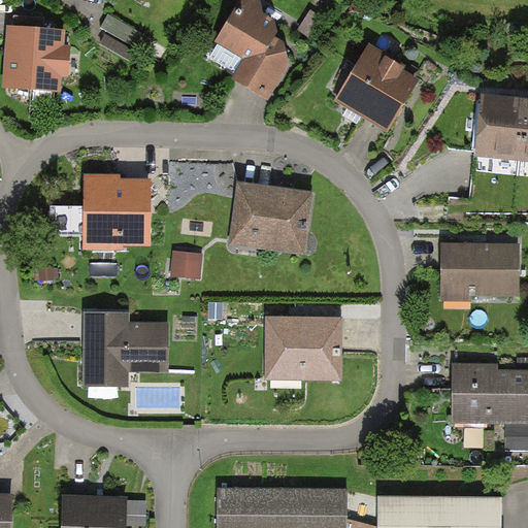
[(244,60),(233,79),(253,92),(267,100),(289,65),(284,42),(274,37),(274,36),(277,32),(274,21),(262,12),(260,3),(255,0),(242,0),(217,42),(244,60)]
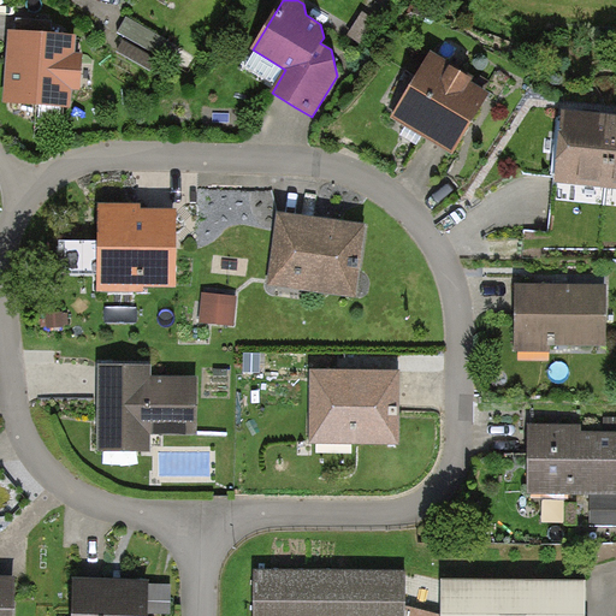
[(380,23),(363,12),(351,30),(349,35),(366,46),(380,23)]
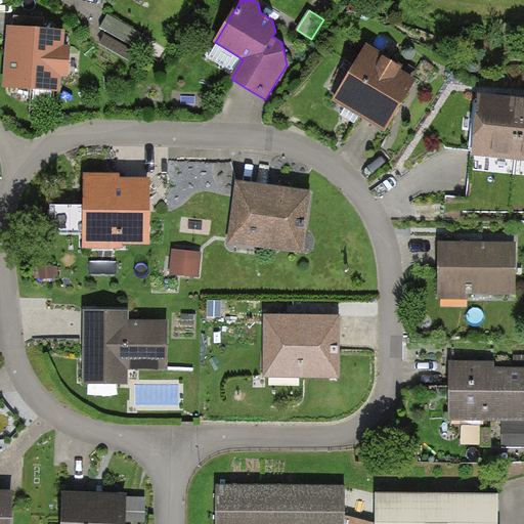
[(142,33),(107,13),(103,22),(99,29),(133,48),(142,33)]
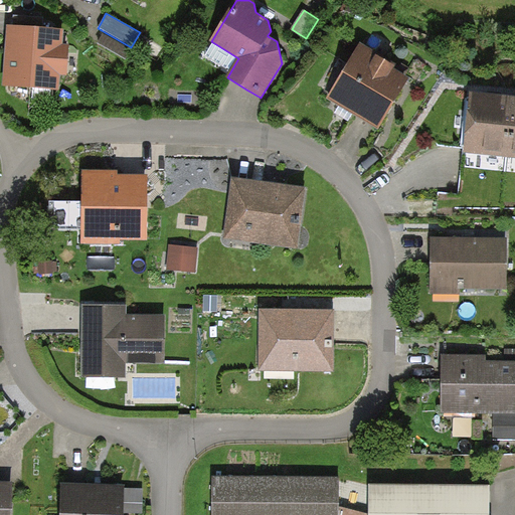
[(66,32),(10,27),(5,83),(60,89),(66,32)]
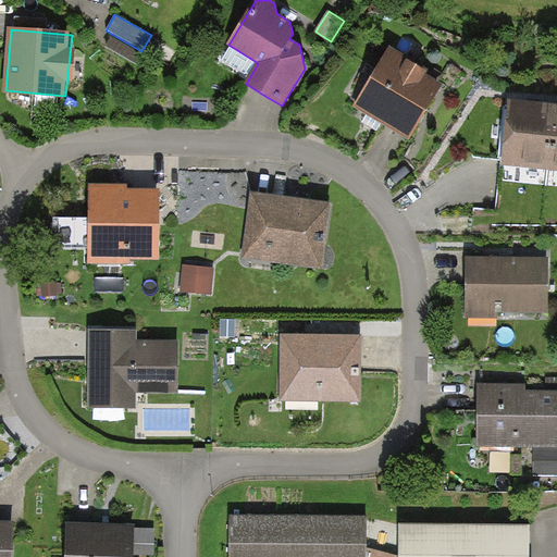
[(390,48),(354,106),(396,133),(410,140),(444,86),(425,74),(426,71),(390,48)]
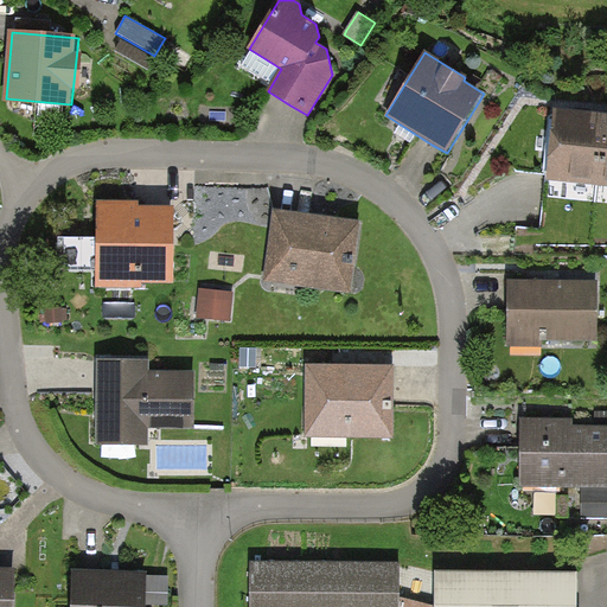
[(606,115),(555,110),(548,179),(606,185),(606,115)]
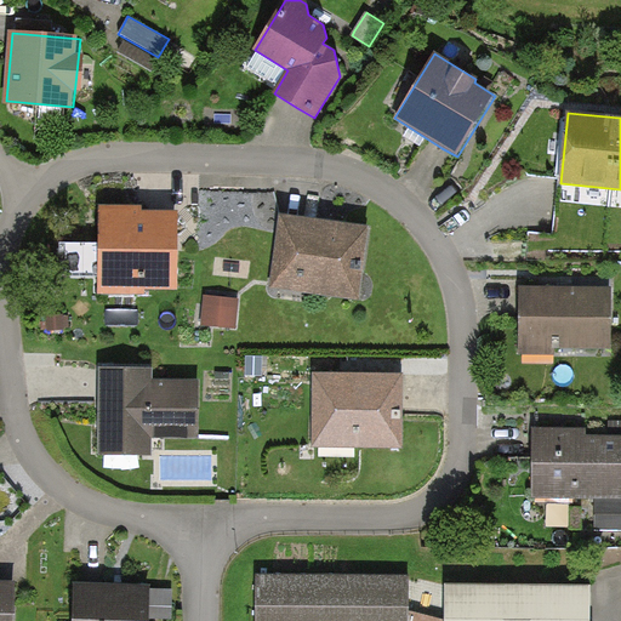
[(141,206),(102,206),(101,244),(58,243),(58,278),(97,278),(97,295),(146,296),(146,291),(178,291),(178,245),(180,211),(159,211),(141,211),(141,206)]
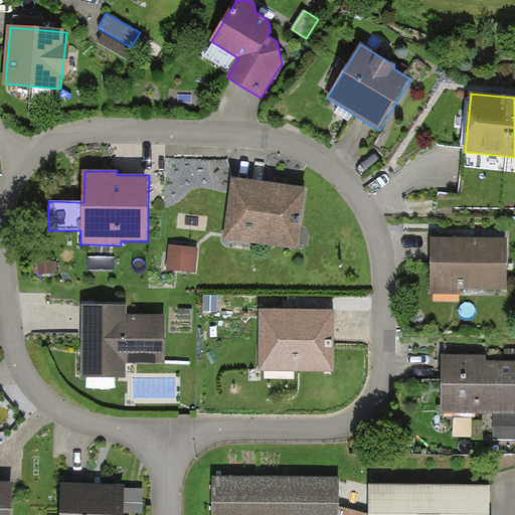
[(306,189),(233,179),(224,239),(297,249),(306,189)]
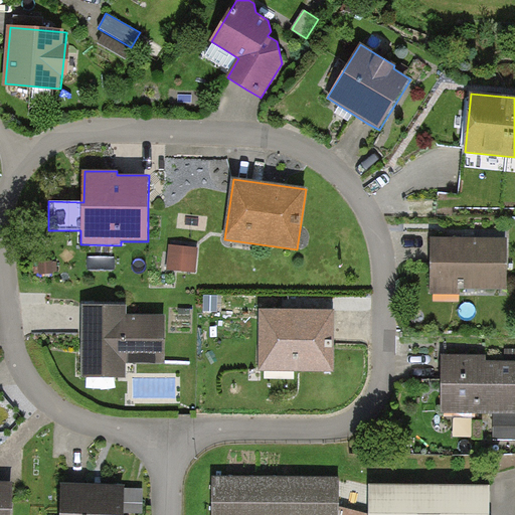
[(431,236),(431,294),(461,294),(461,290),(508,290),(509,237),(431,236)]
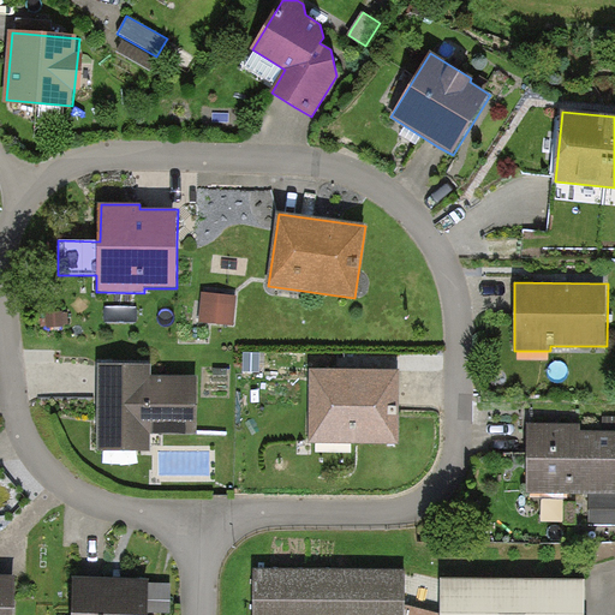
[(233,324),(236,298),(204,296),(202,322),(233,324)]
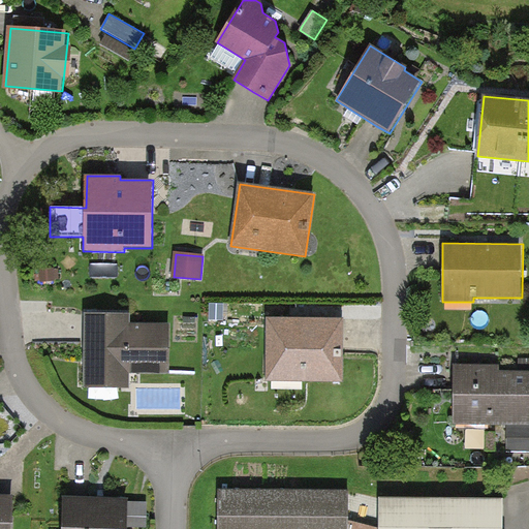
[(224,305),(211,305),(210,321),(224,321),(224,305)]
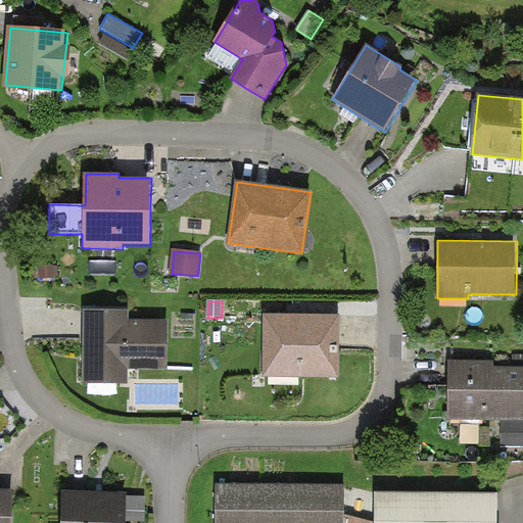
[(129,311),(84,311),(84,323),(83,383),(130,384),(130,370),(167,370),(168,322),(128,322),(129,311)]
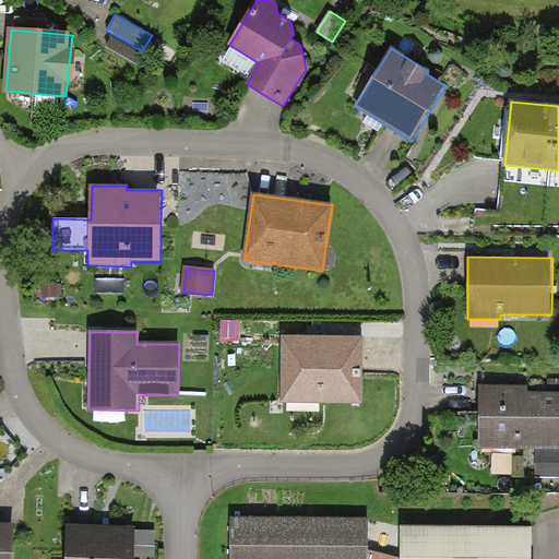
[(363,337),(282,337),(281,404),(363,404),(363,355),(363,337)]
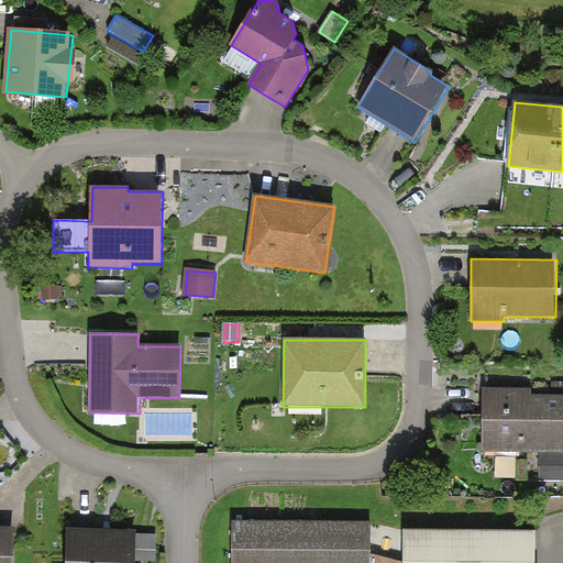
[(483,388),(482,452),(540,454),(562,454),(562,395),(531,395),(531,389),(483,388)]
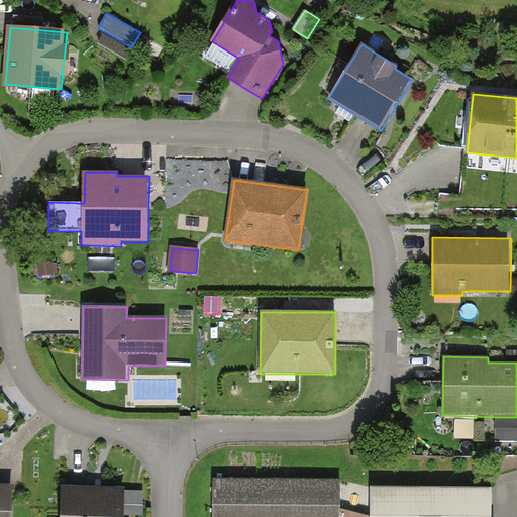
[(516,442),(516,417),(496,417),(496,442),(516,442)]
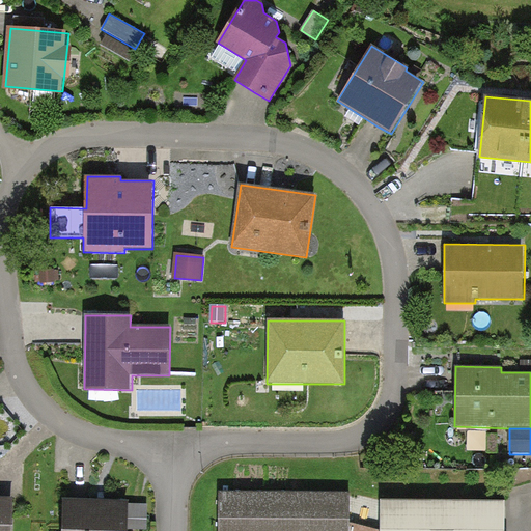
[(347,530),(348,491),(220,491),(220,530),(347,530)]
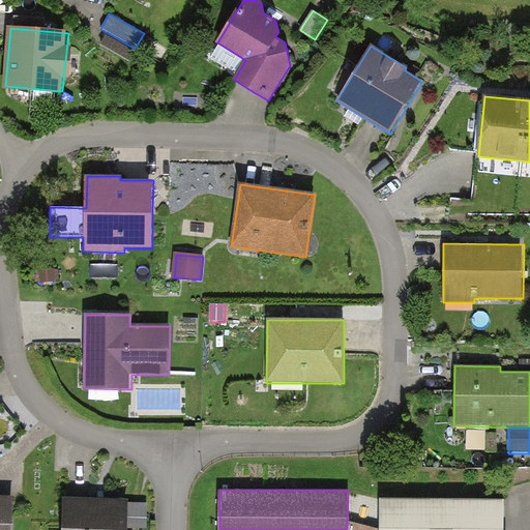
[(0,529),(11,529),(12,498),(0,497),(0,529)]
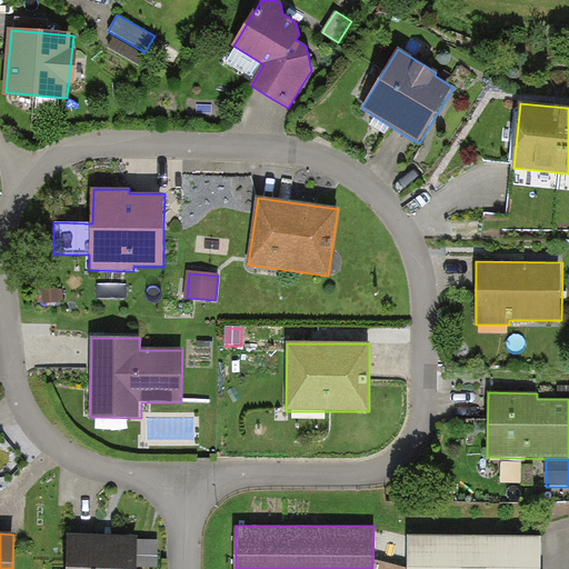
[(137,537),(68,536),(67,568),(136,568),(136,566),(137,541),(137,537)]
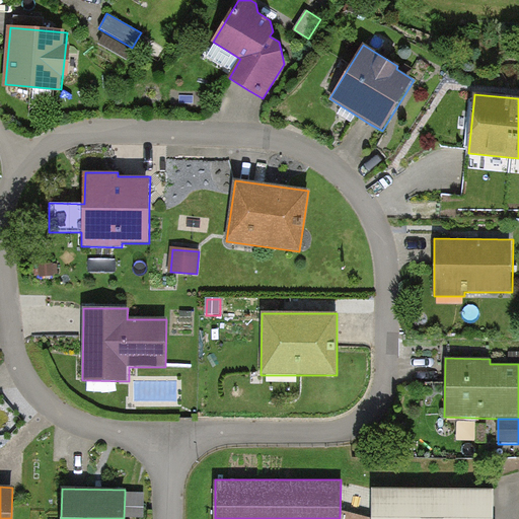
[(371,489),(371,518),(495,518),(495,489),(371,489)]
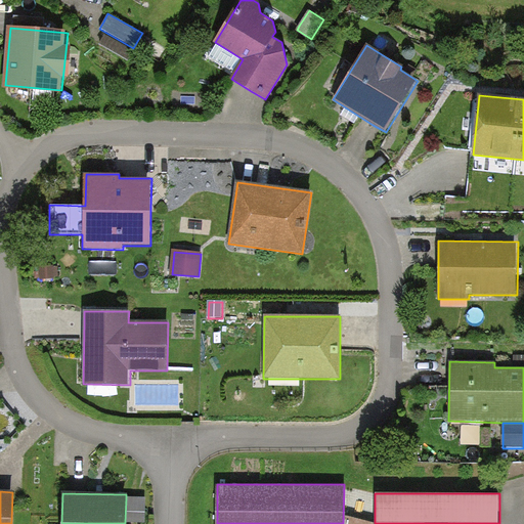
[(145,499),(126,498),(125,521),(145,522),(145,499)]
